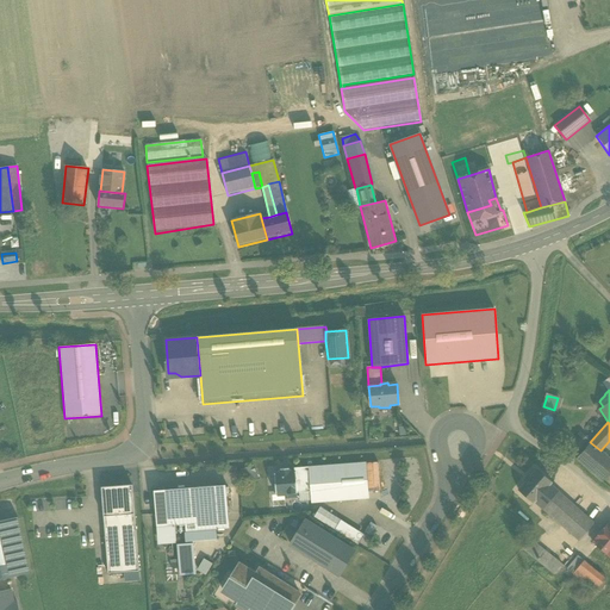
[(590,442),(579,433),(566,447),(577,458),(590,442)]
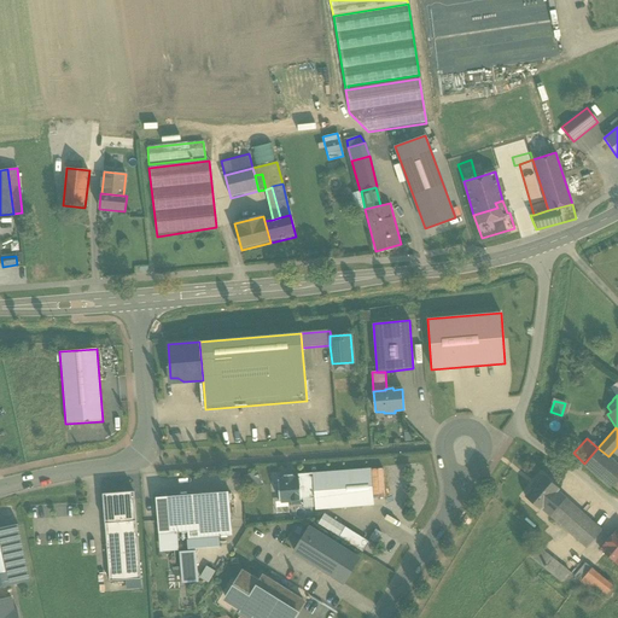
[(617,465),(608,456),(598,448),(584,464),(583,465),(611,488),(617,478),(617,465)]
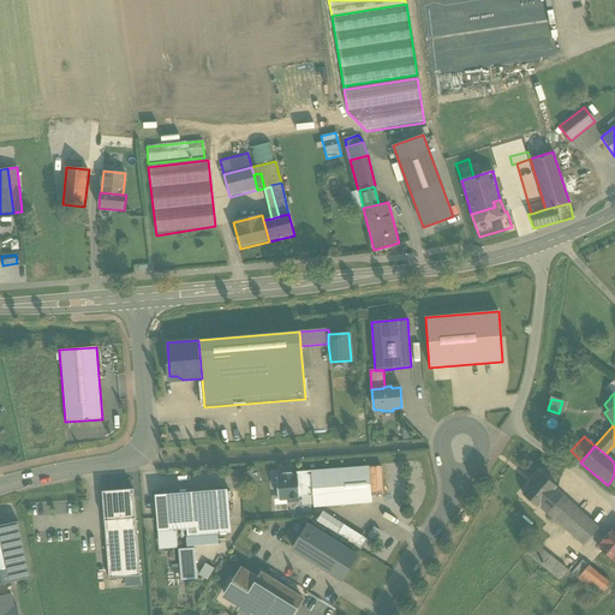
[(369,466),(311,471),(312,496),(314,507),(371,503),(369,466)]
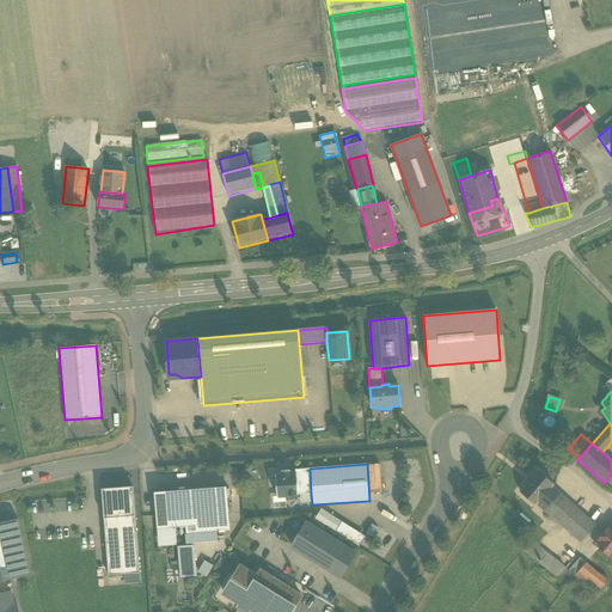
[(310,469),(295,470),(295,473),(297,473),(298,495),(300,495),(311,494),(310,469)]
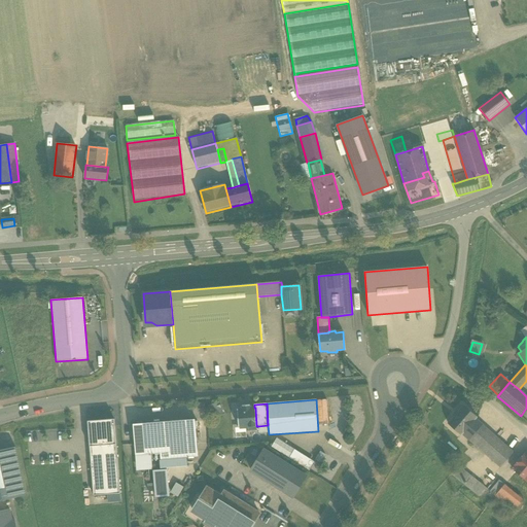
[(249,405),(242,406),(242,409),(237,410),(238,428),(246,427),(246,431),(258,430),(258,426),(256,426),(255,408),(254,408),(250,409),(249,405)]
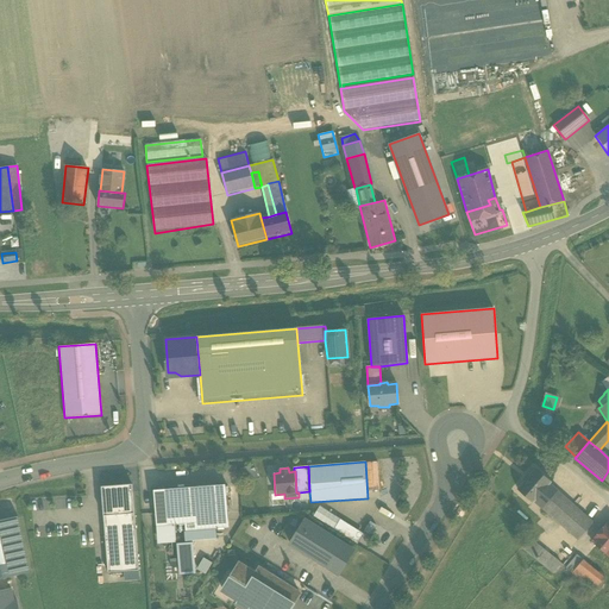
[(551,482),(535,469),(518,489),(533,503),(534,502),(550,483),(551,482)]
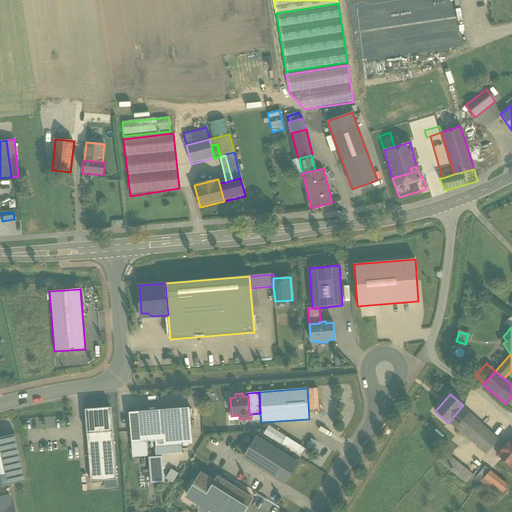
[(499,440),(462,406),(449,422),(485,455),(499,440)]
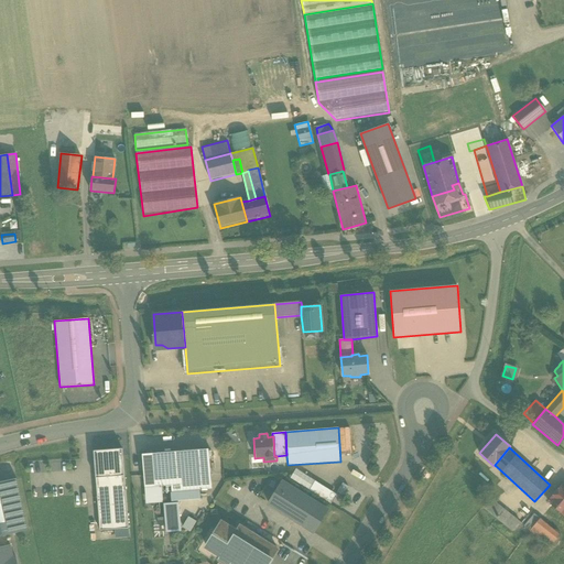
[(99,531),(128,529),(121,449),(94,452),(99,531)]
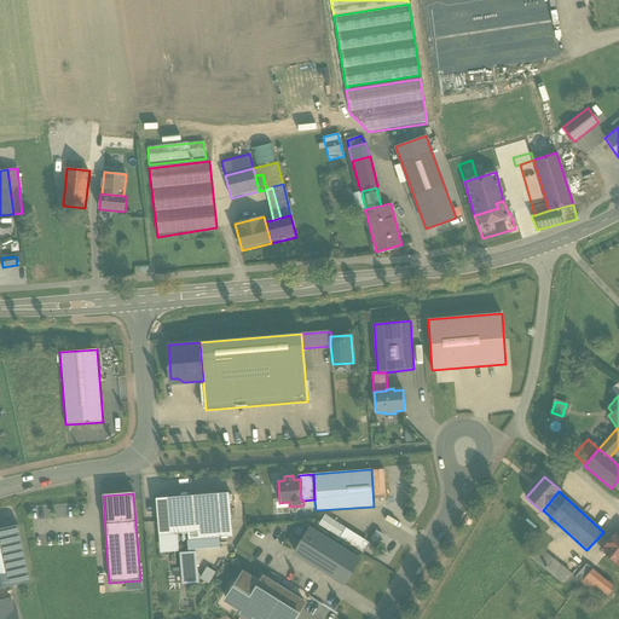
[(229,493),(156,498),(160,534),(231,528),(229,493)]
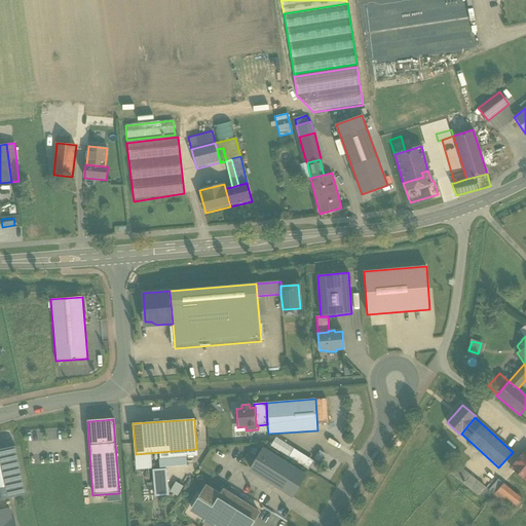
[(47,429),(47,439),(62,438),(61,428),(47,429)]
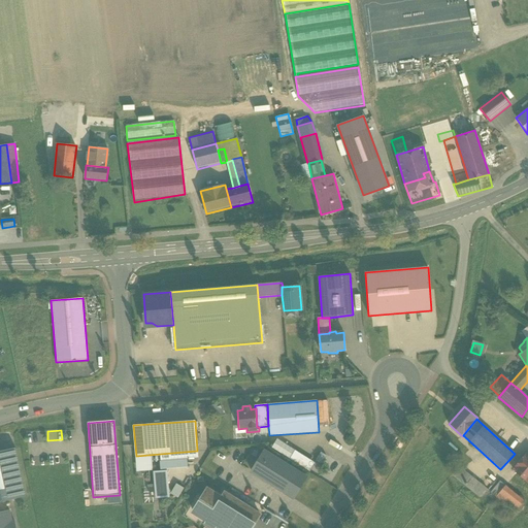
[(15,449),(0,451),(0,501),(25,497),(15,449)]
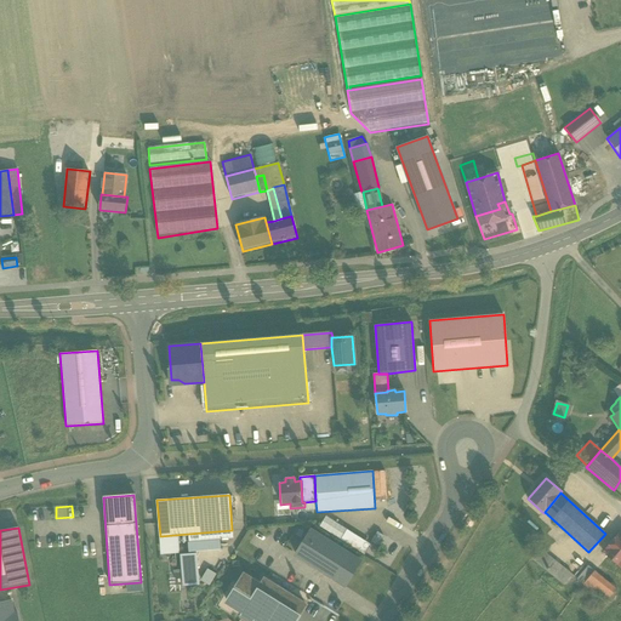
[(370,543),(346,528),(340,539),(363,553),(370,543)]
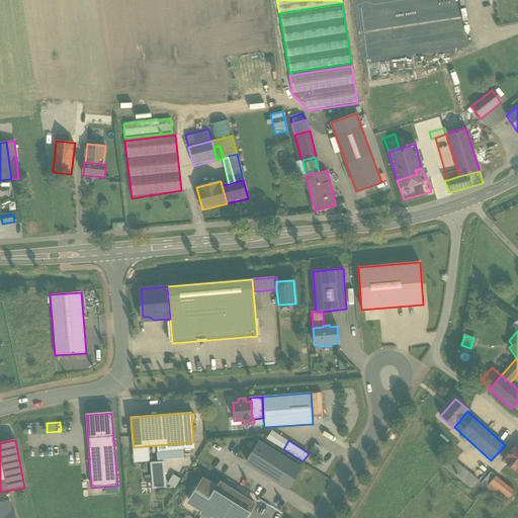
[(291,462),(259,442),(247,462),(278,483),(291,462)]
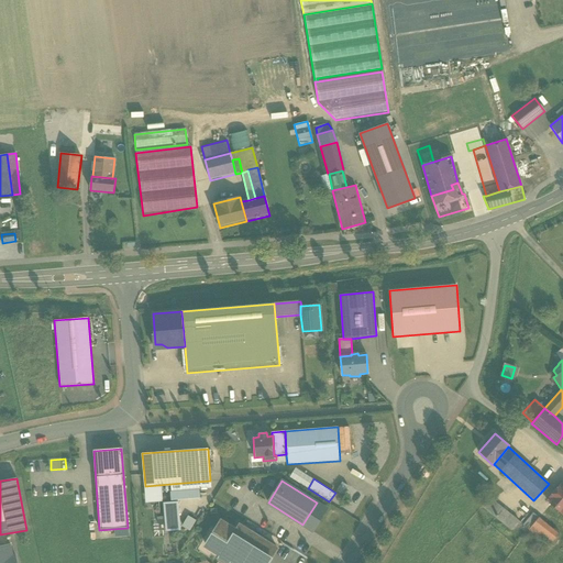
[(562,482),(547,500),(562,514),(562,482)]
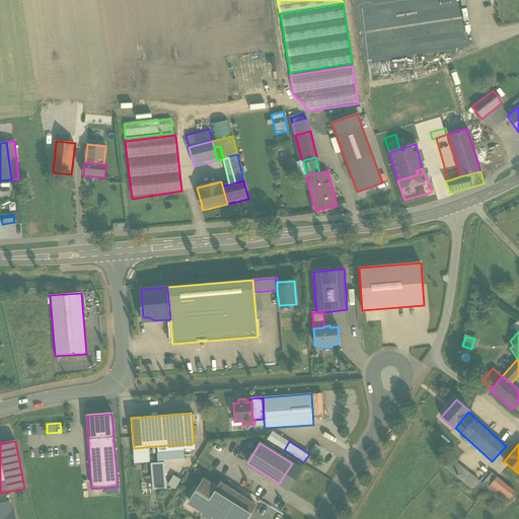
[(462,467),(451,458),(444,467),(456,477),(457,476),(456,475),(457,474),(457,473),(462,467)]
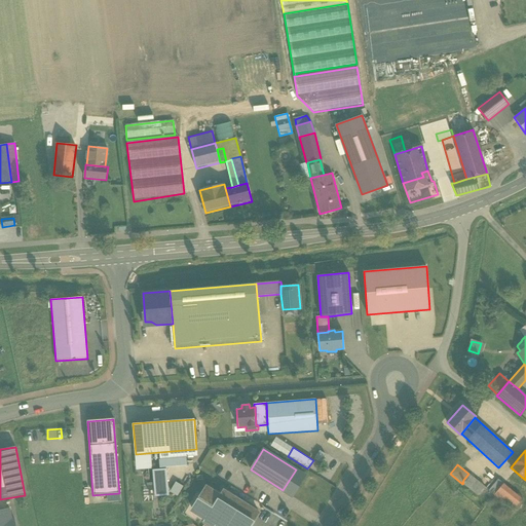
[(165,467),(152,468),(152,482),(143,482),(144,497),(166,496),(165,467)]
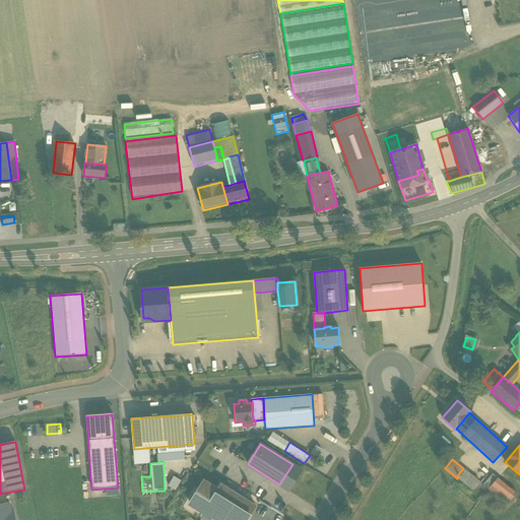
[(479,481),(463,468),(458,474),(458,475),(457,476),(458,477),(457,478),(472,491),(479,481)]
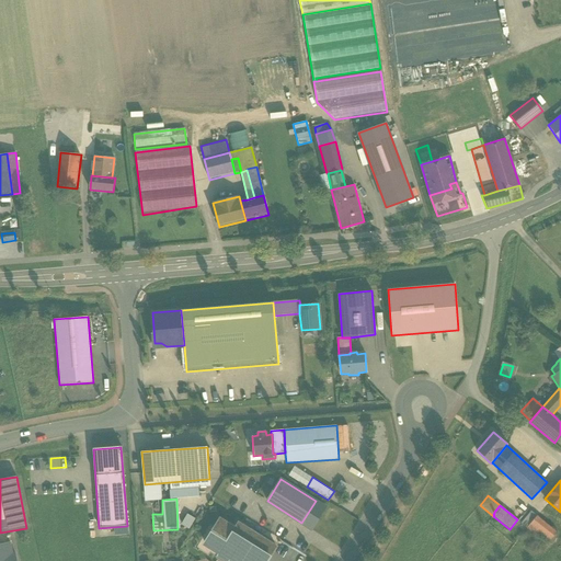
[(531,512),(522,524),(527,528),(537,516),(531,512)]
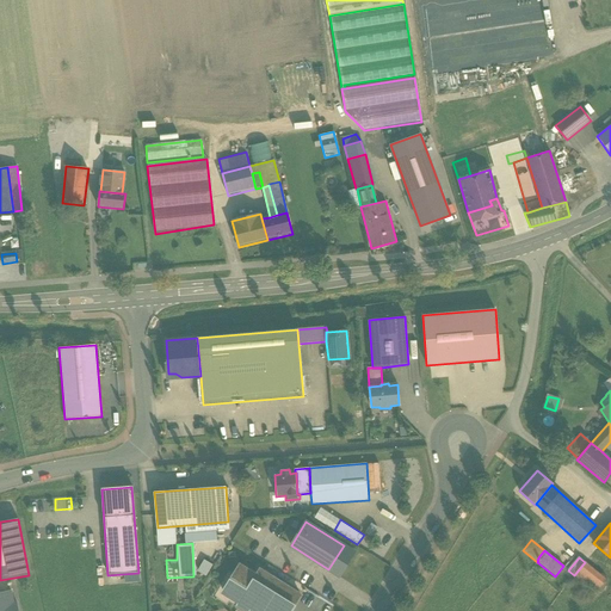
[(606,580),(585,562),(574,575),(596,593),(606,580)]
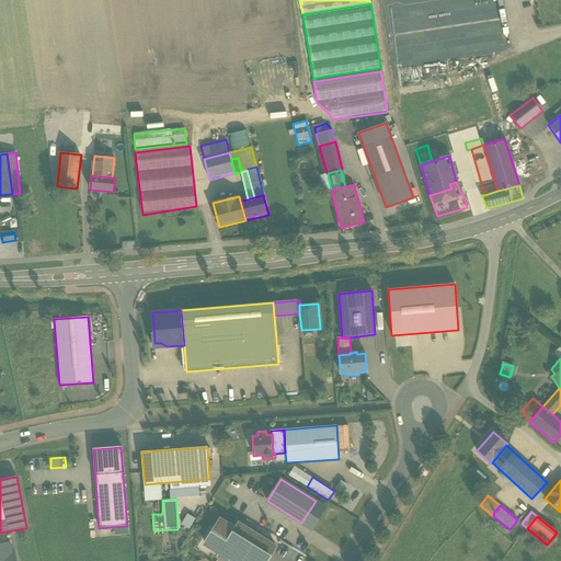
[(235,529),(219,519),(204,542),(219,552),(231,533),(235,529)]
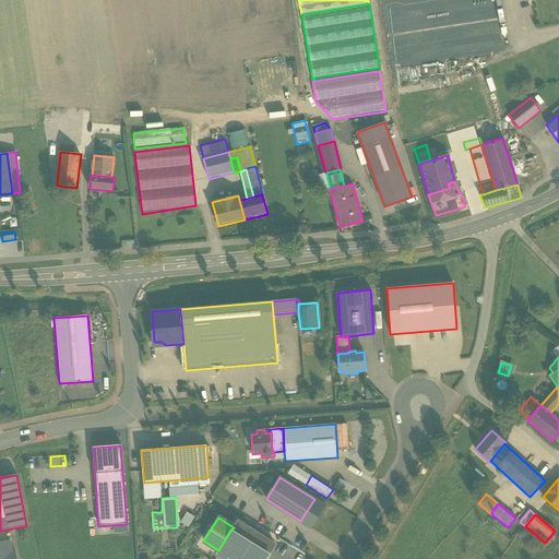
[(275,545),(237,521),(234,527),(230,531),(270,555),(275,545)]
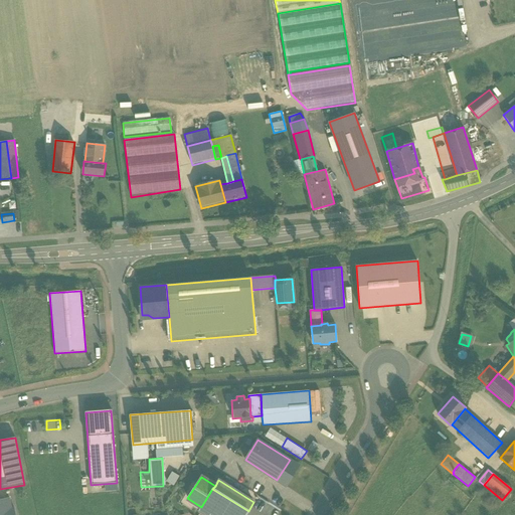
[(245,514),(248,511),(212,489),(201,507),(199,511),(205,514),(209,514),(211,513),(214,514),(245,514)]
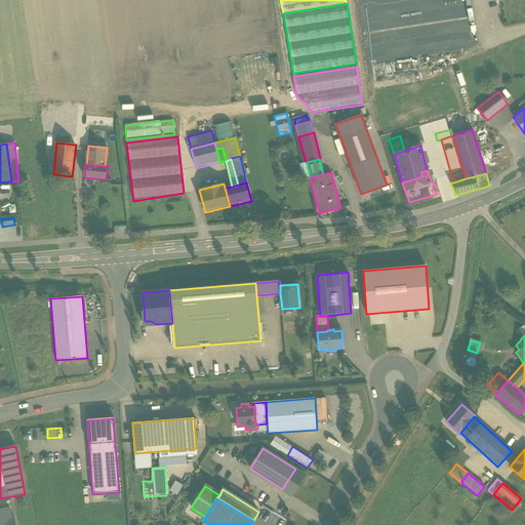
[(0,524),(15,524),(14,518),(11,518),(9,508),(0,510),(0,524)]
